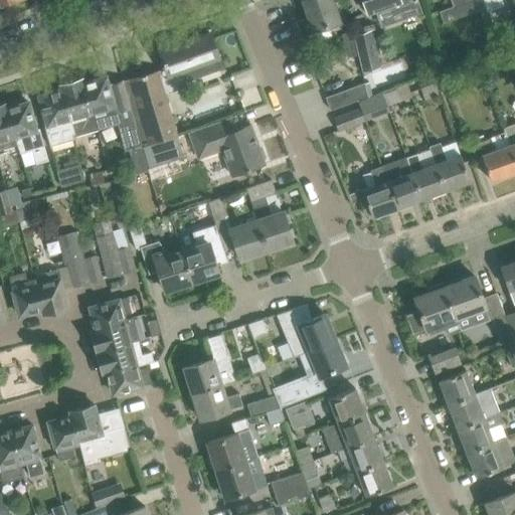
[(340,27),(331,0),(303,0),(314,30),(328,25),(330,31),(340,27)]
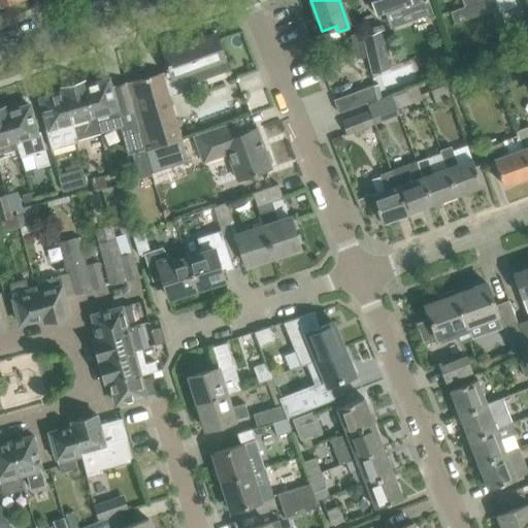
[(371,0),(376,13),(386,10),(390,22),(410,14),(411,19),(431,11),(427,0),(371,0)]
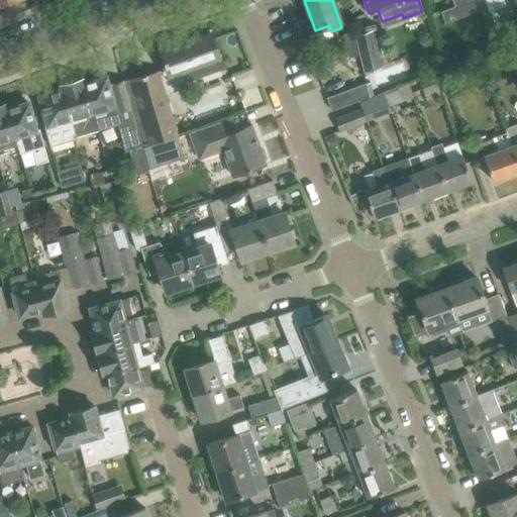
[(452,0),(455,6),(441,11),(445,22),(488,7),(486,0),(452,0)]
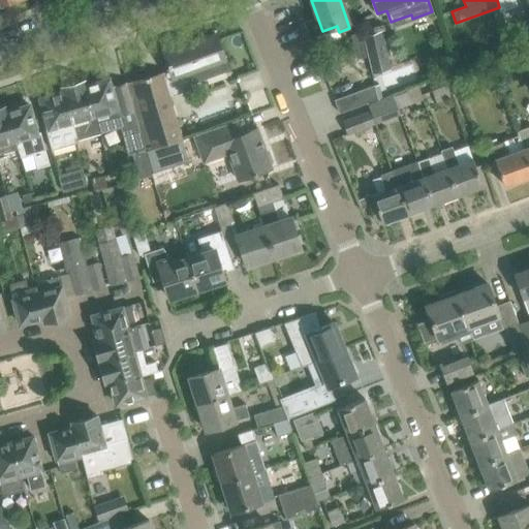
[(497,0),(499,7),(500,10),(518,5),(516,0),(497,0)]
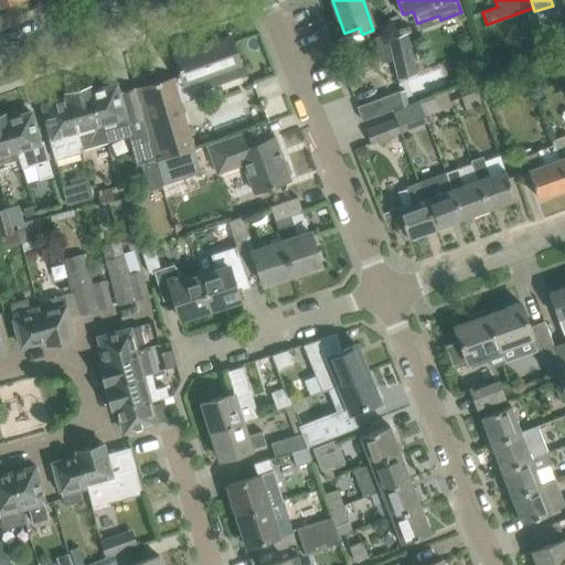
[(374,38),(380,63),(391,61),(385,34),(374,38)]
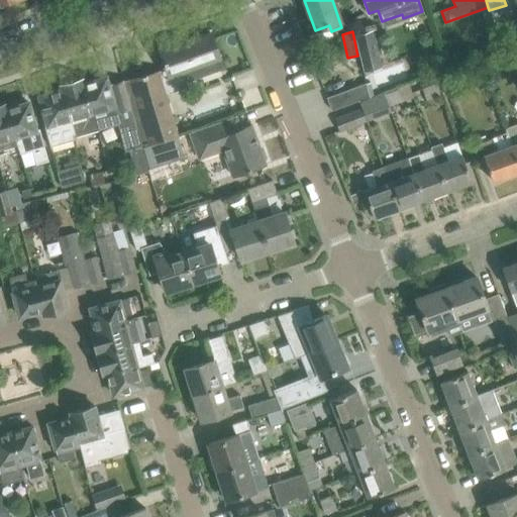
[(355,35),(364,71),(380,68),(372,31),(355,35)]
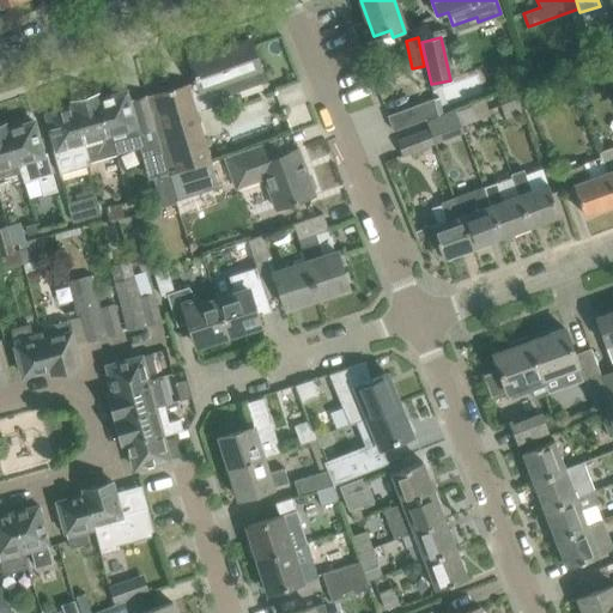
[(198,82),(187,84),(193,104),(223,95),(242,89),(265,80),(249,38),(190,60),(198,82)]
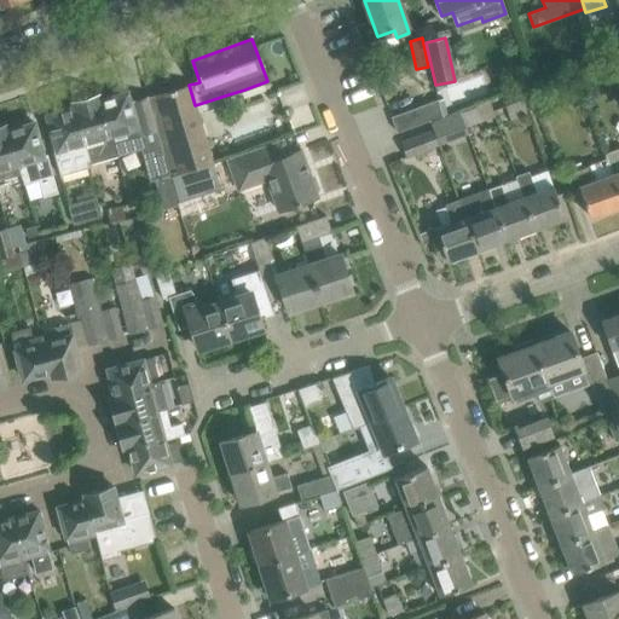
[(189,85),(148,97),(163,152),(171,174),(171,175),(212,163),(196,108),(195,105),(189,85)]
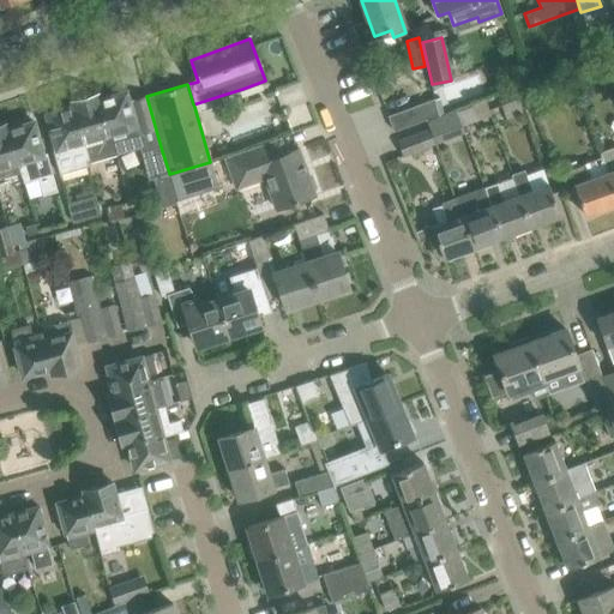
[(126,91),(98,100),(114,154),(140,146),(144,157),(162,151),(146,96),(128,102),(126,91)]
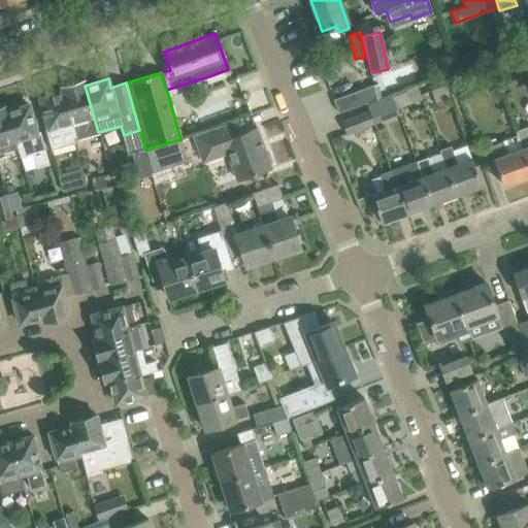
[(62,87),(63,91),(72,121),(75,129),(76,134),(77,138),(98,132),(85,86),(84,80),(62,87)]
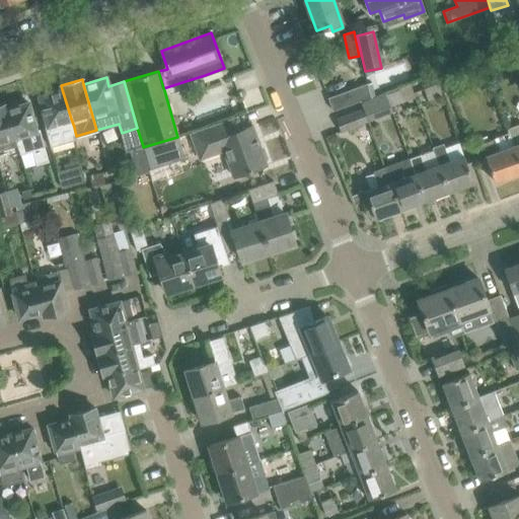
[(366,82),(327,97),(332,110),(360,100),(360,101),(384,92),(384,90),(371,95),(366,82)]
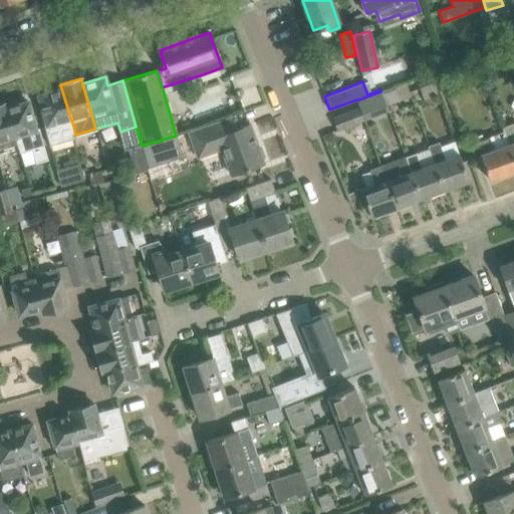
[(386,105),(411,96),(406,82),(394,86),(395,89),(381,93),(386,105)]
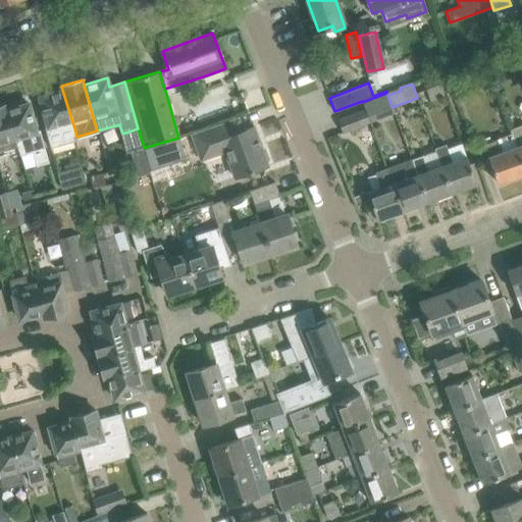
[(444,96),(439,84),(425,89),(430,101),(444,96)]
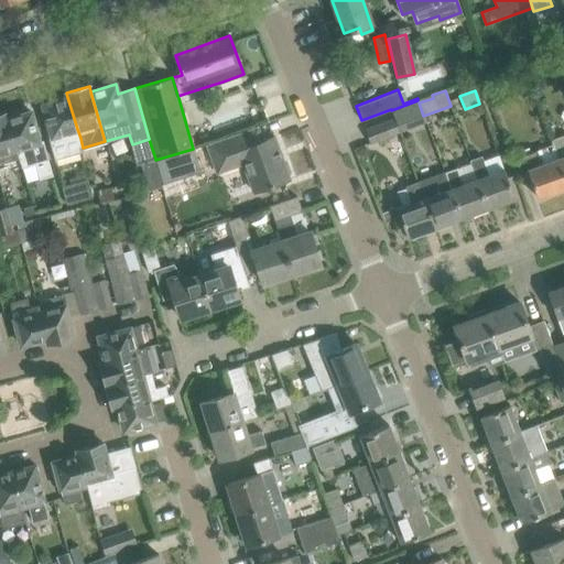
[(49,137),(54,154),(72,149),(71,147),(66,132),(77,129),(67,97),(43,105),(52,136),(49,137)]
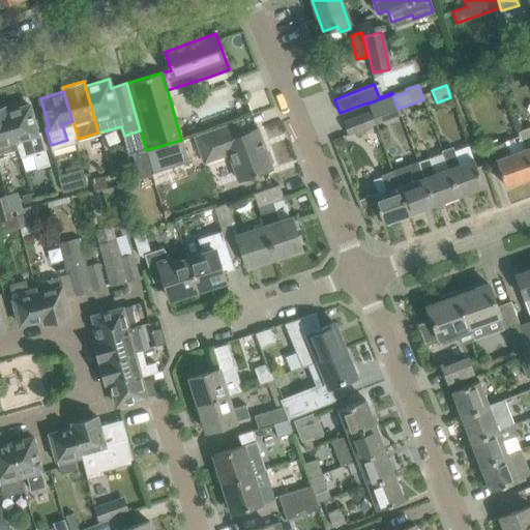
[(378,100),(367,104),(371,111),(374,118),(375,122),(384,118),(378,100)]
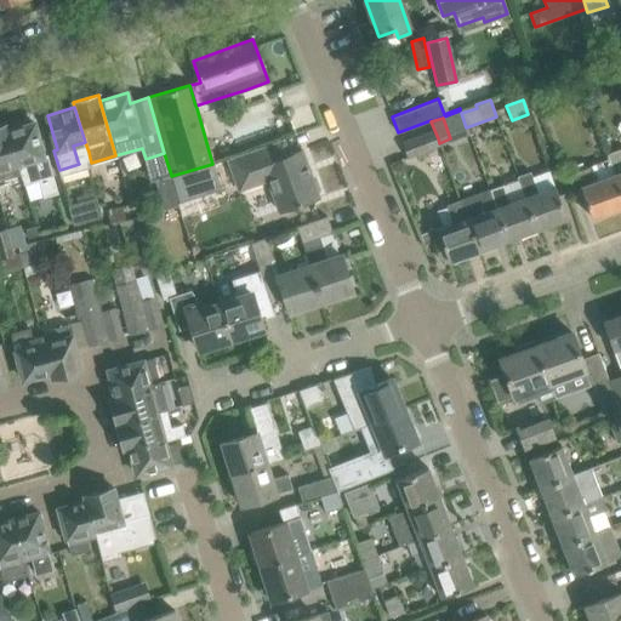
[(34,123),(6,130),(17,165),(20,176),(22,183),(51,175),(45,154),(43,155),(34,123)]
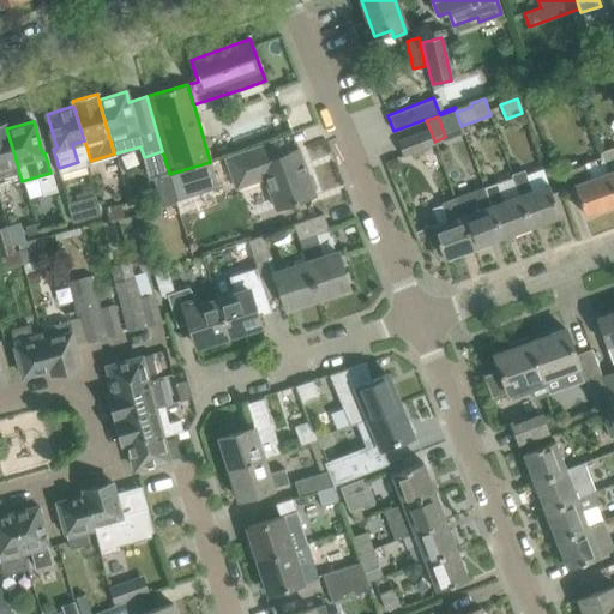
[(17,163),(6,128),(4,124),(0,124),(0,178),(0,179),(19,174),(17,163)]
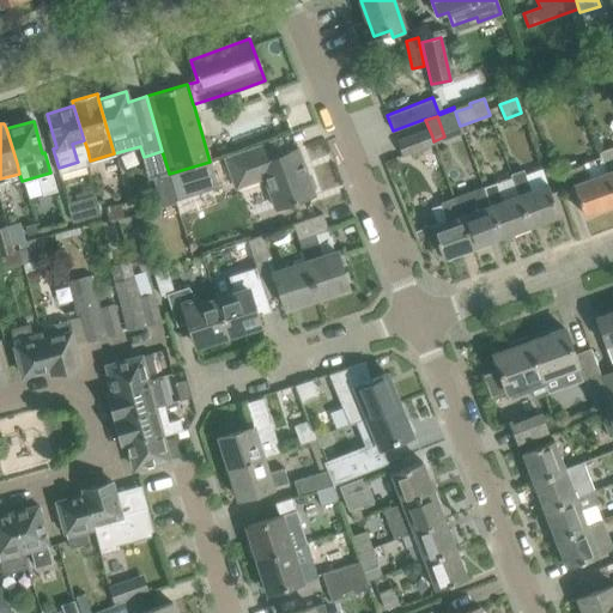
[(396,141),(402,156),(435,143),(431,137),(429,128),(396,141)]
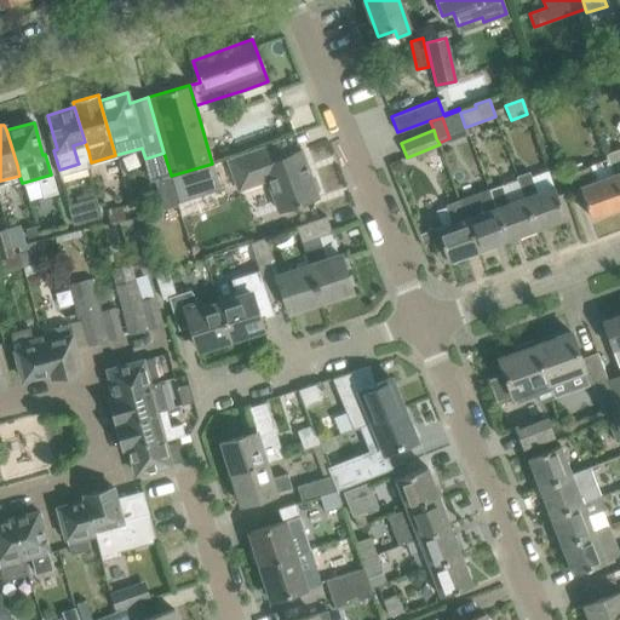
[(282,138),(259,147),(227,158),(239,189),(268,179),(279,211),(319,196),(302,149),(288,154),(282,138)]
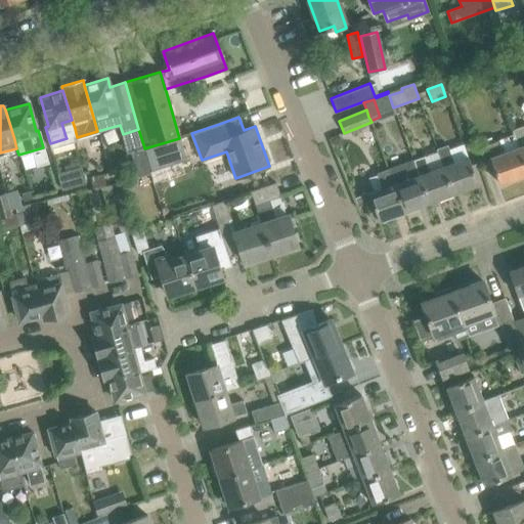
[(523,125),(512,130),(514,133),(523,163),(523,125)]
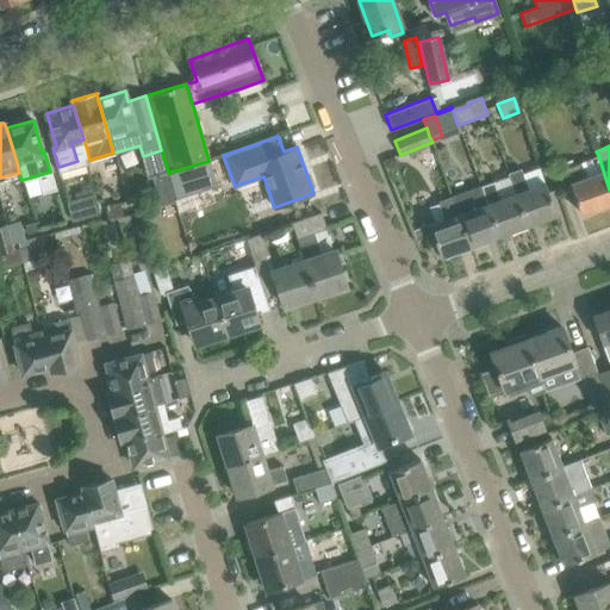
[(609,190),(598,155),(565,167),(572,184),(571,184),(582,213),(609,203),(609,190)]
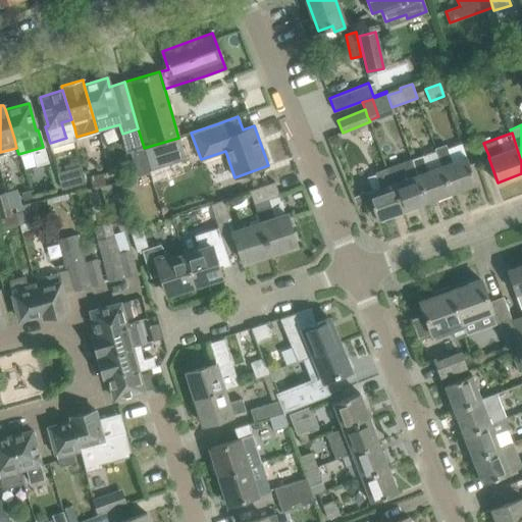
[(178,138),(144,148),(151,169),(186,159),(178,138)]
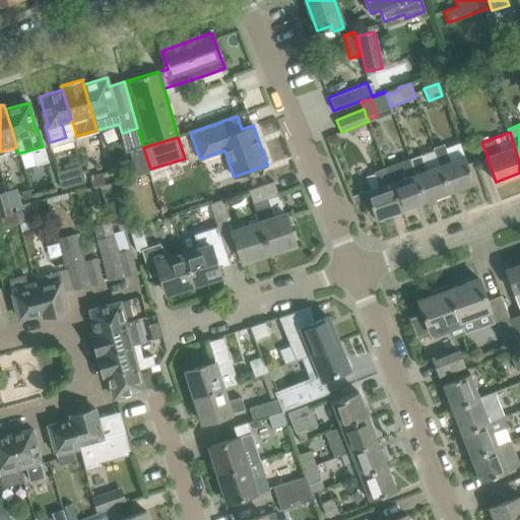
[(443,142),(433,146),(450,191),(474,183),(464,155),(450,160),(443,142)]
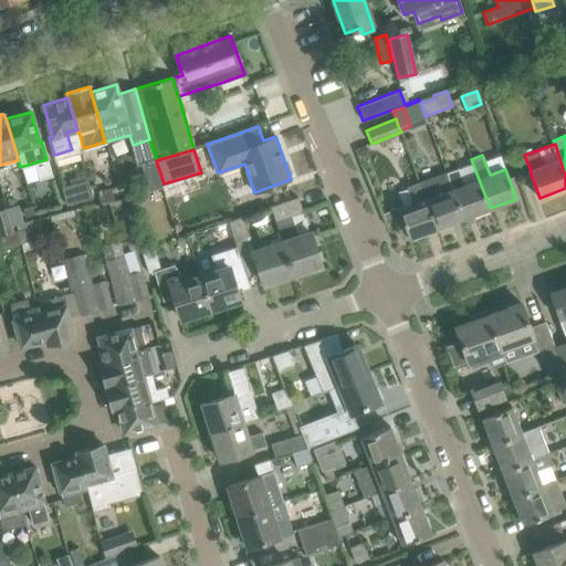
[(156,160),(156,159),(143,163),(150,190),(165,186),(164,184),(156,160)]
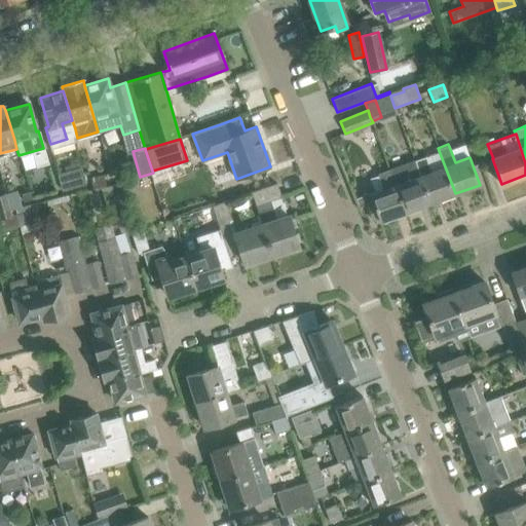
[(439,152),(414,161),(430,202),(455,193),(438,148),(437,148),(439,152)]
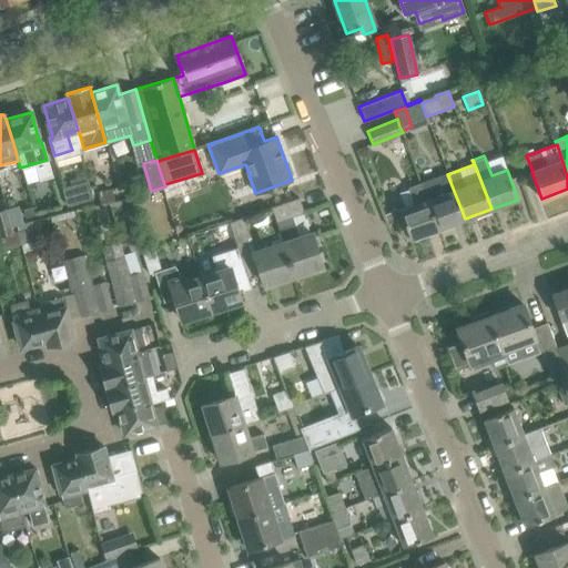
[(447,174),(422,183),(438,229),(465,219),(447,174)]
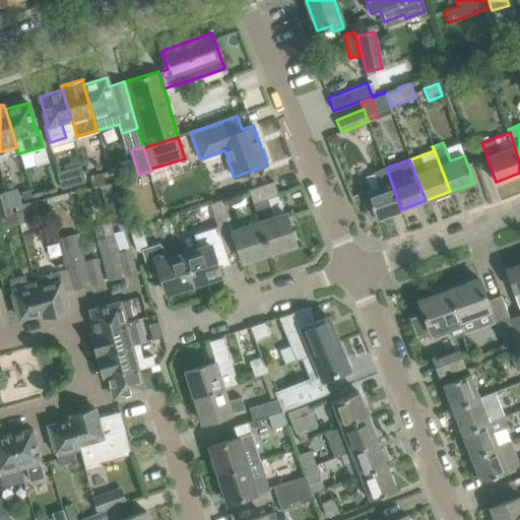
[(64,166),(66,173),(59,175),(62,188),(84,182),(79,161),(64,166)]
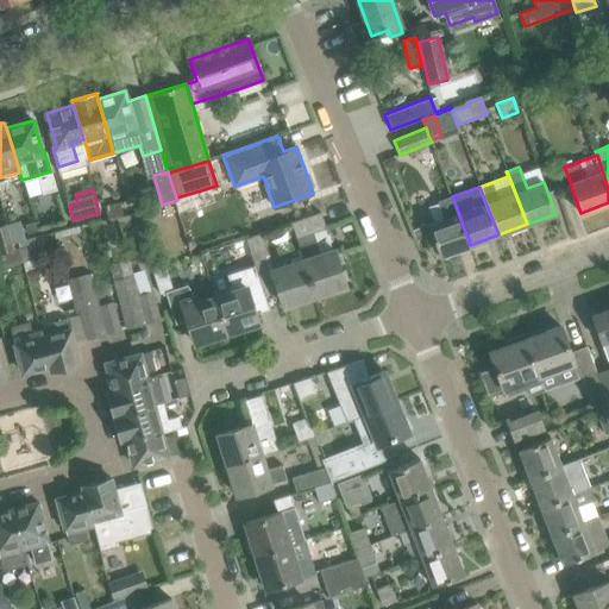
[(416,239),(425,236),(432,255),(439,252),(440,256),(470,245),(452,196),(438,201),(445,218),(413,230),(416,239)]
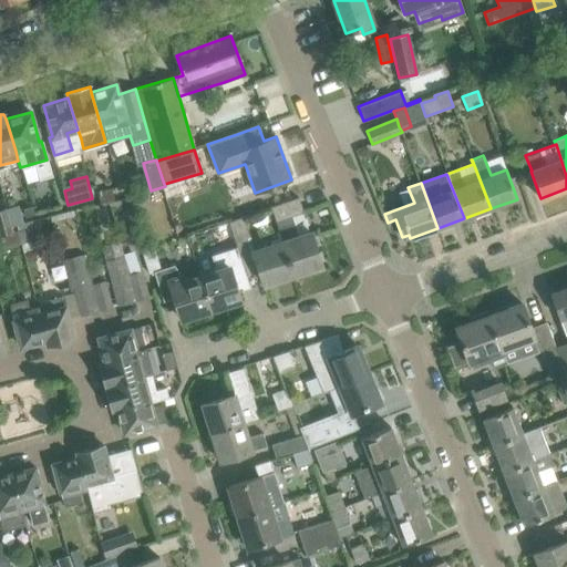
[(114,200),(111,188),(96,192),(99,204),(114,200)]
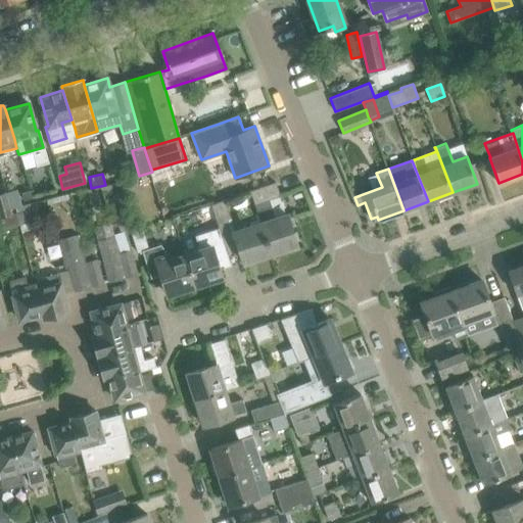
[(275,182),(256,189),(249,191),(262,223),(260,224),(270,253),(297,244),(286,209),(275,214),(270,199),(280,195),(275,182)]
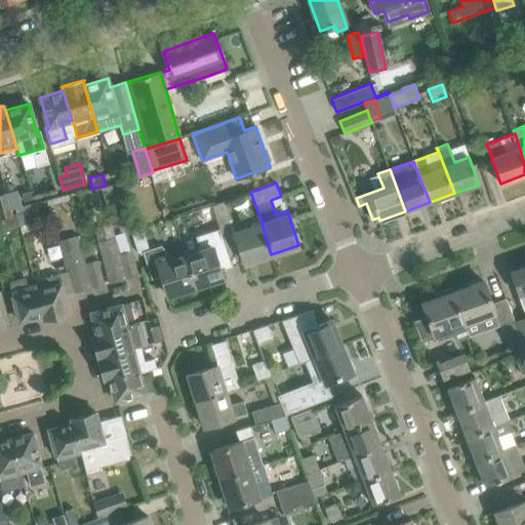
[(206,195),(210,205),(211,205),(226,200),(237,196),(233,186),(230,184),(214,190),(213,193),(206,195)]
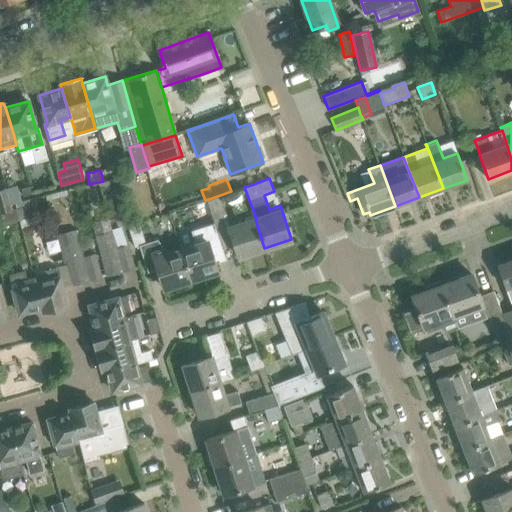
[(17,184),(6,187),(8,196),(10,204),(22,201),(17,184)]
